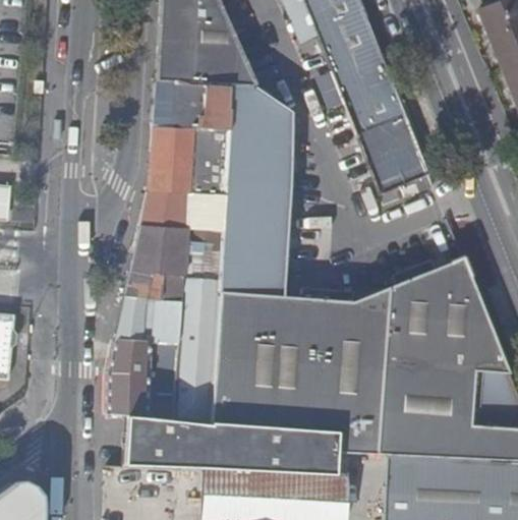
[(430,172),(360,0),(303,0),(358,135),(379,127),(401,184),(414,178),(430,172)]
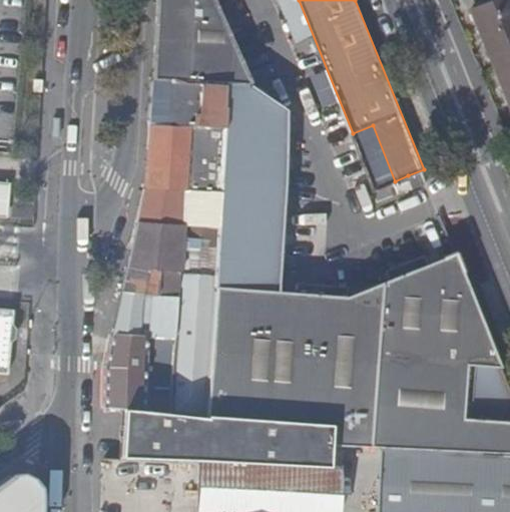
[(476,13),(473,15),(476,22),(479,20),(509,97),(509,0),(501,0),(475,10),(476,13)]
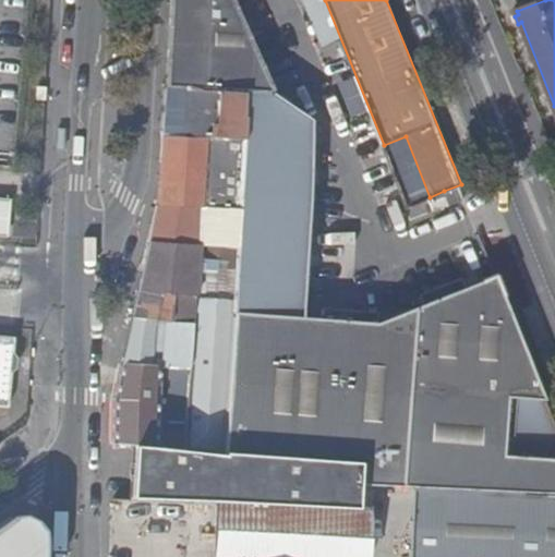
[(207,89),(168,87),(166,135),(204,137),(206,101),(207,89)]
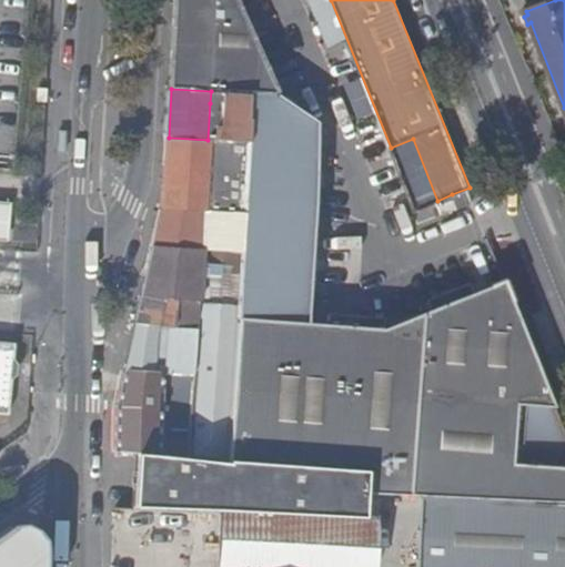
[(239,93),(211,91),(210,103),(239,104),(239,93)]
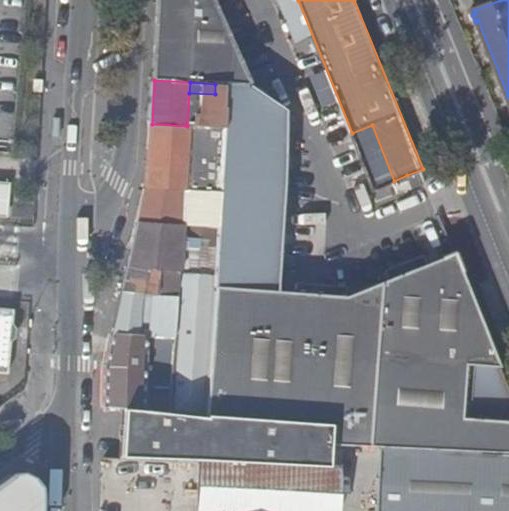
[(229,85),(215,84),(215,94),(213,127),(226,128),(228,108),(229,85)]
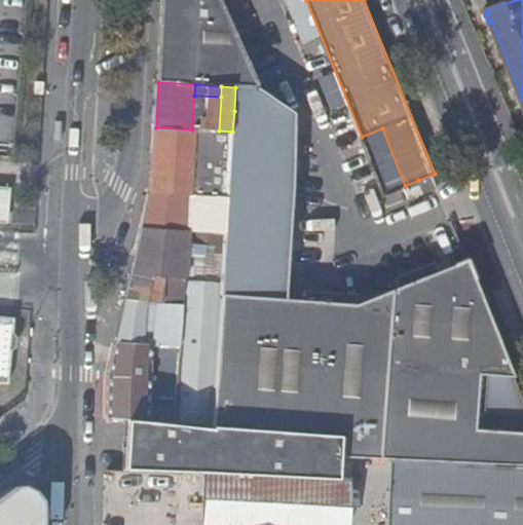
[(277,114),(234,111),(232,132),(229,187),(228,197),(226,232),(223,280),(222,294),(221,295),(213,423),(294,432),(330,435),(342,436),(341,442),(342,442),(341,456),(522,465),(522,434),(477,430),(481,376),(517,379),(471,263),(442,274),(403,291),(360,307),(306,303),(285,302),(287,275),(295,116),(276,116),(277,114)]
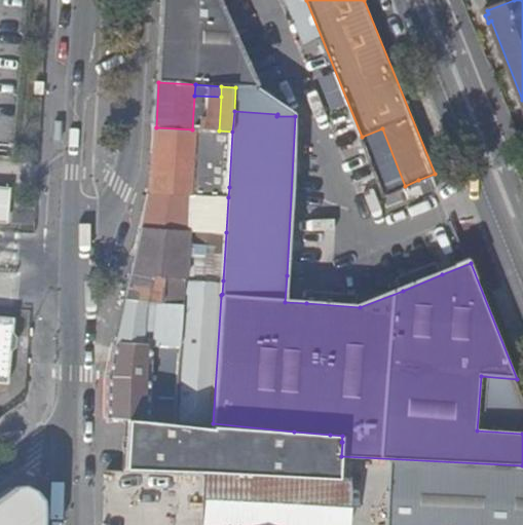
[(192,129),(156,127),(153,182),(131,283),(116,341),(152,344),(181,346),(176,420),(213,423),(221,295),(222,294),(223,280),(187,278),(188,260),(194,256),(194,248),(189,247),(190,230),(198,231),(200,196),(192,195),(198,143),(212,144),(213,130),(192,129)]
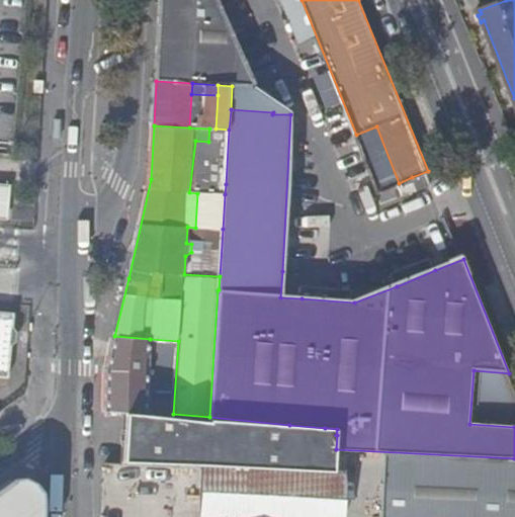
[(229,130),(216,128),(212,183),(226,184),(229,130)]
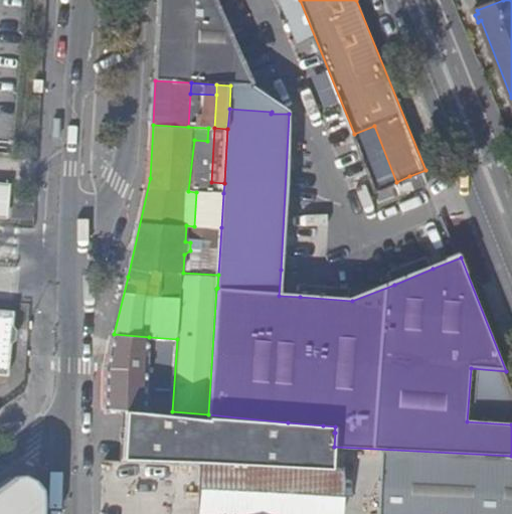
[(432,187),(425,170),(409,176),(416,193),(432,187)]
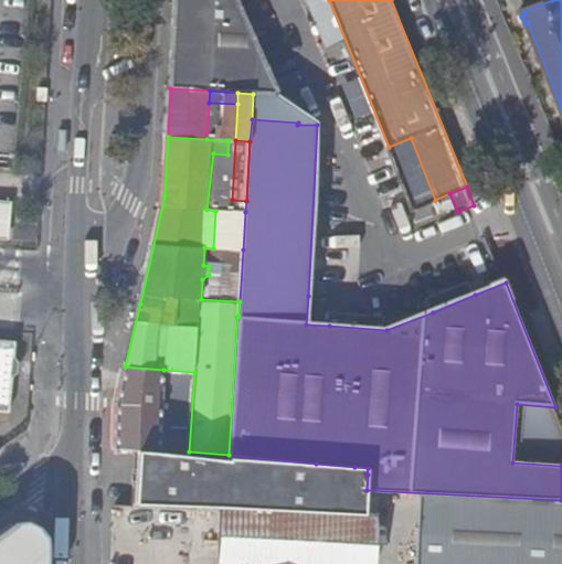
[(10,203),(0,201),(0,234),(7,235),(10,203)]
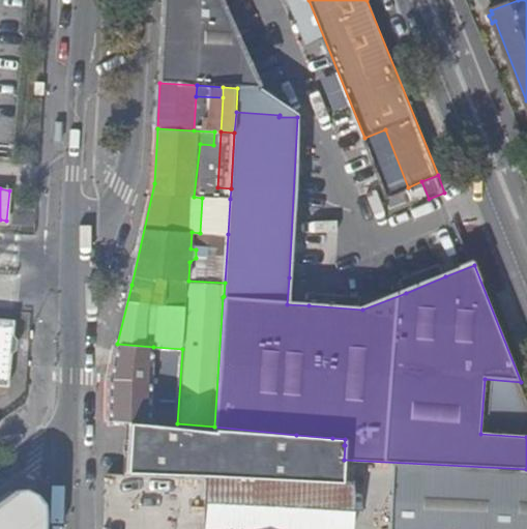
[(209,233),(228,234),(230,199),(210,198),(209,233)]
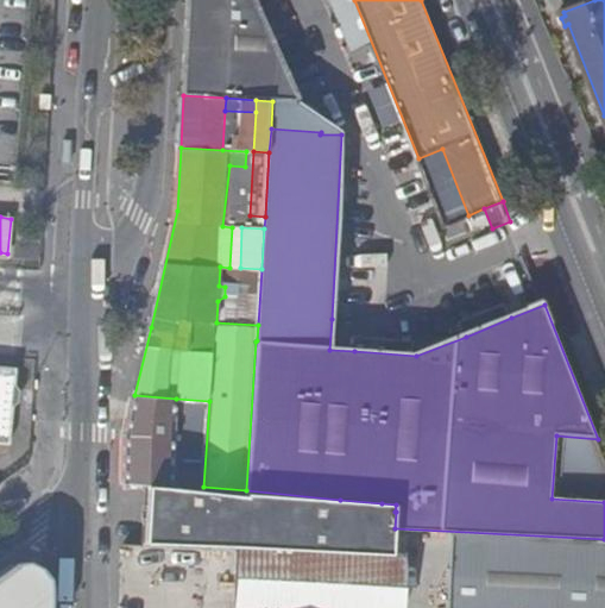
[(240,268),(229,268),(220,267),(219,286),(225,287),(225,296),(218,301),(216,323),(258,325),(262,269),(240,268)]
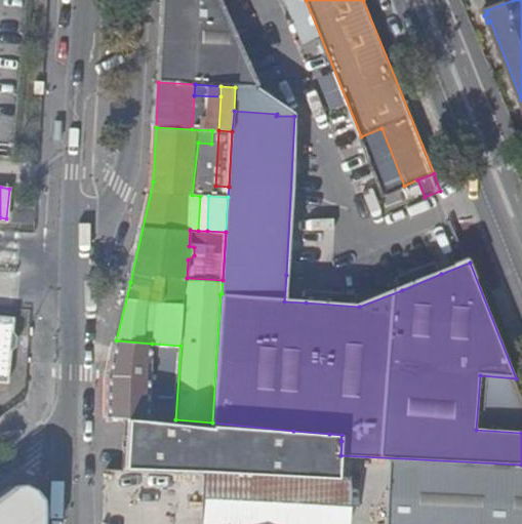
[(402,290),(441,274),(437,265),(398,281),(402,290)]
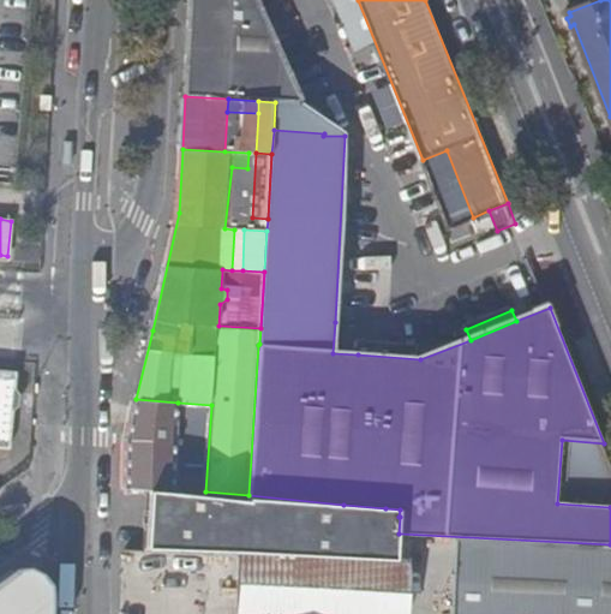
[(358,344),(358,355),(420,359),(421,347),(358,344)]
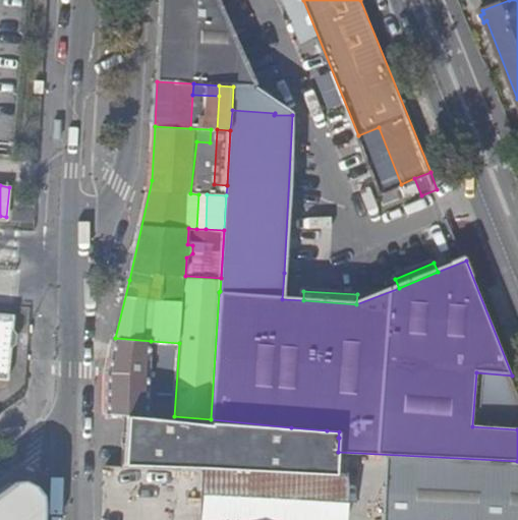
[(0,379),(9,380),(12,347),(8,341),(4,340),(4,331),(9,331),(13,329),(15,313),(0,311),(0,379)]
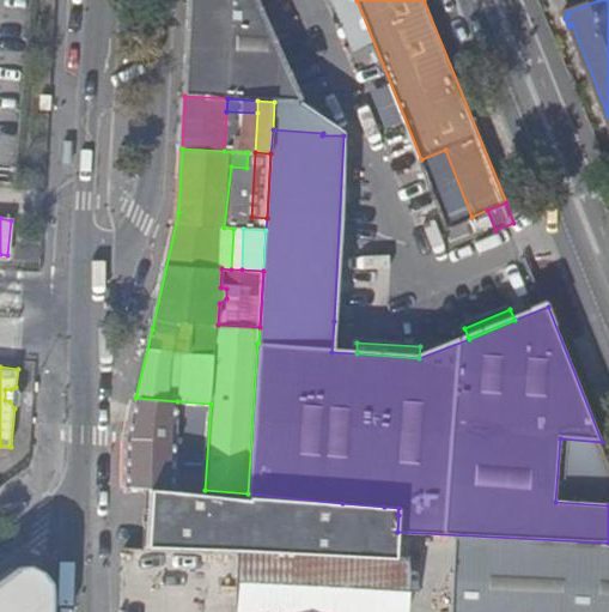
[(177,401),(135,398),(127,436),(126,484),(150,485),(171,488),(180,488),(205,490),(211,404),(177,401)]
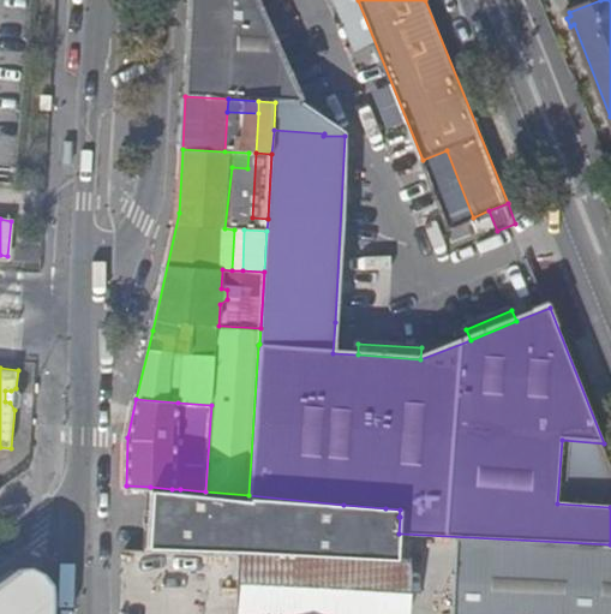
[(249,495),(205,492),(180,489),(172,489),(150,487),(149,547),(179,547),(220,550),(340,558),(343,505),(249,495)]
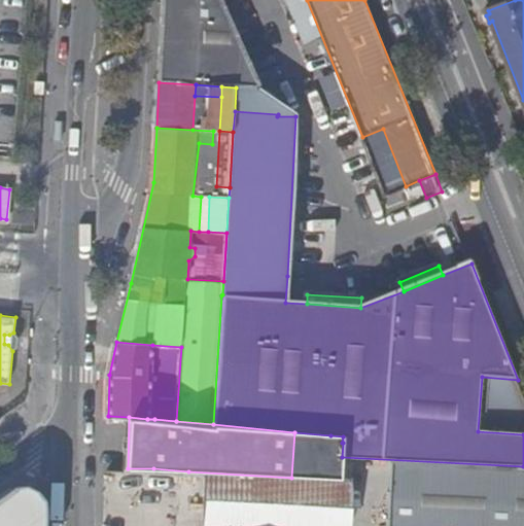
[(327,480),(330,435),(294,432),(291,478),(327,480)]
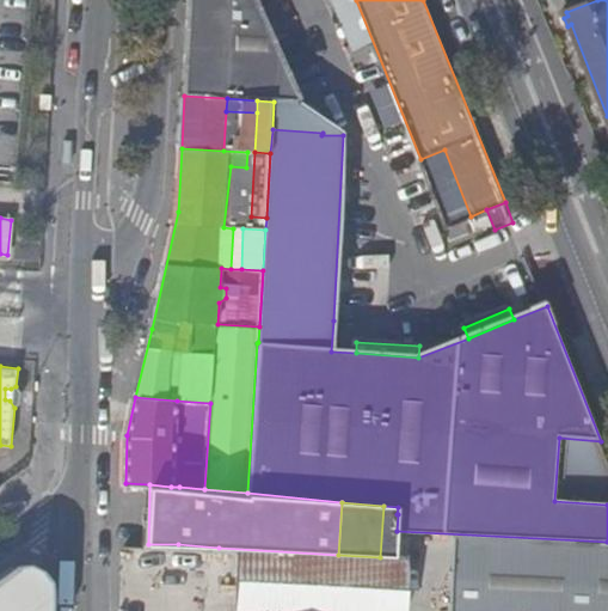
[(607,543),(453,536),(449,610),(607,610),(607,543)]
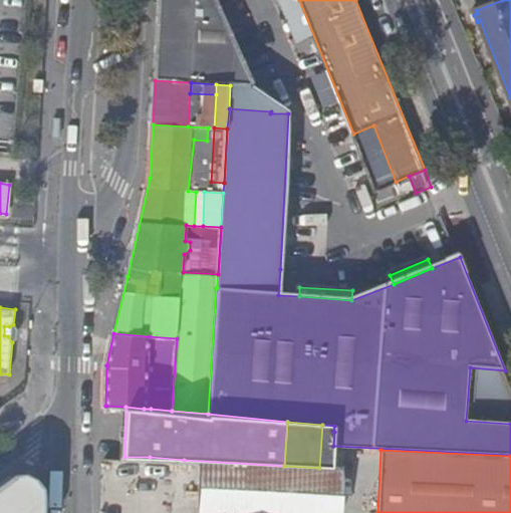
[(176,507),(201,508),(203,464),(179,464),(176,507)]
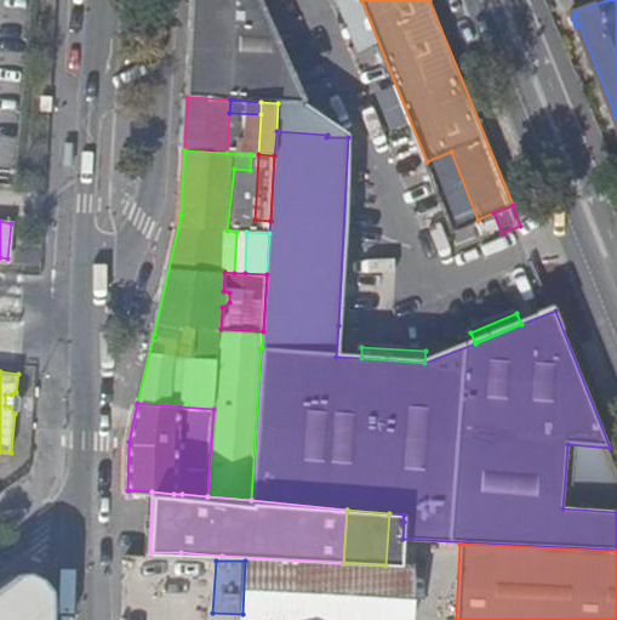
[(382,619),(386,566),(245,561),(243,614),(241,619),(382,619)]
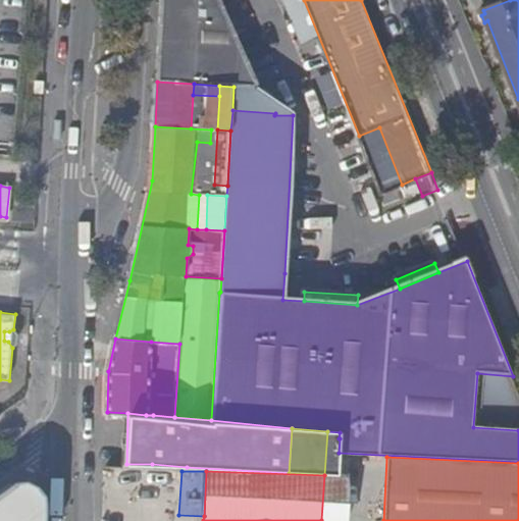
[(344,520),(346,475),(324,475),(321,520),(344,520)]
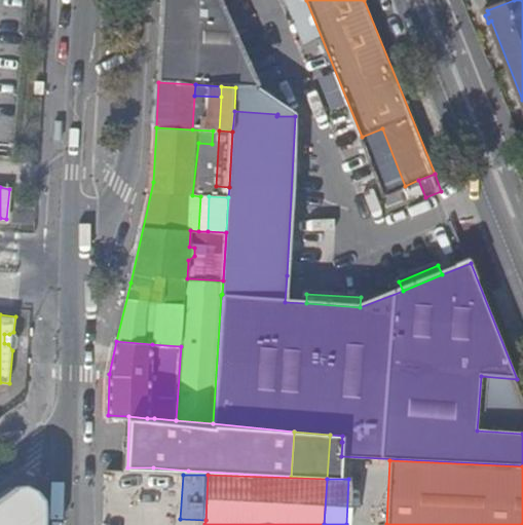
[(0,524),(47,524),(47,513),(48,493),(24,481),(0,497),(0,524)]
